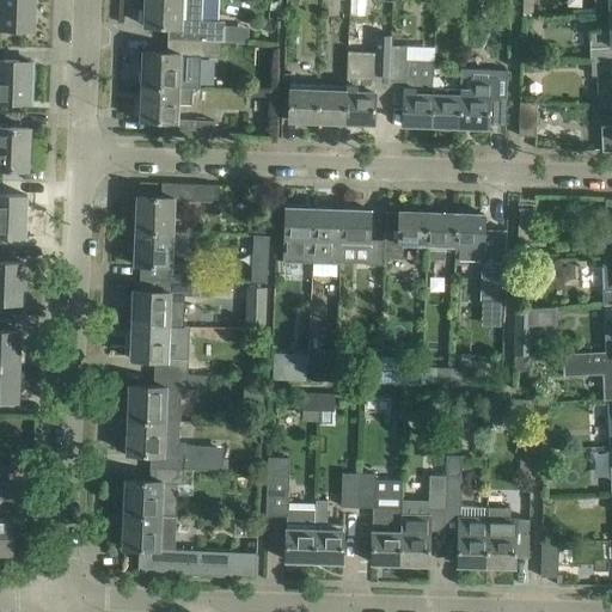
[(32,0),(0,0),(0,35),(0,26),(32,28),(32,0)]
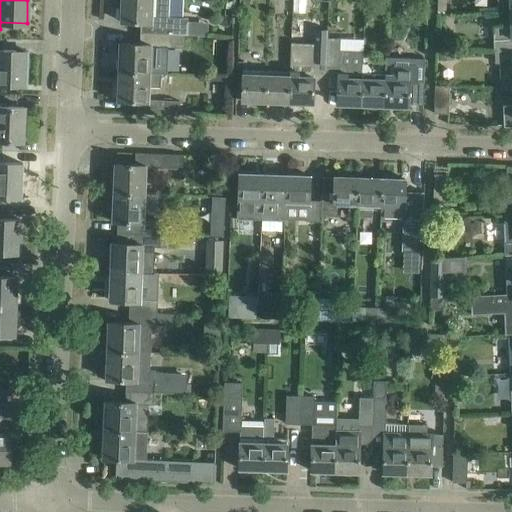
[(167,0),(121,0),(121,7),(119,7),(118,17),(121,17),(121,21),(141,22),(140,33),(182,35),(186,35),(187,21),(187,18),(167,17),(167,0)]
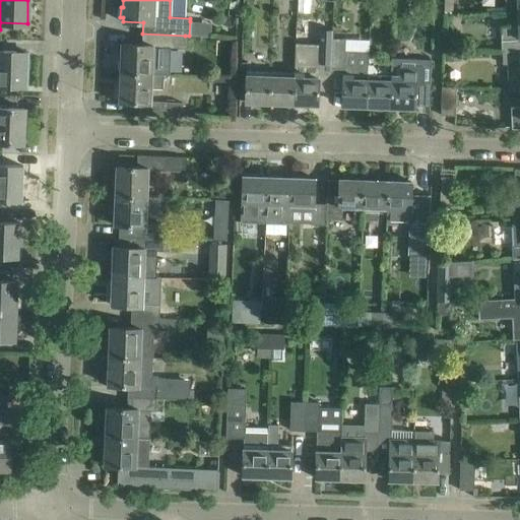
[(444,0),(445,12),(445,13),(452,13),(452,0),(444,0)]
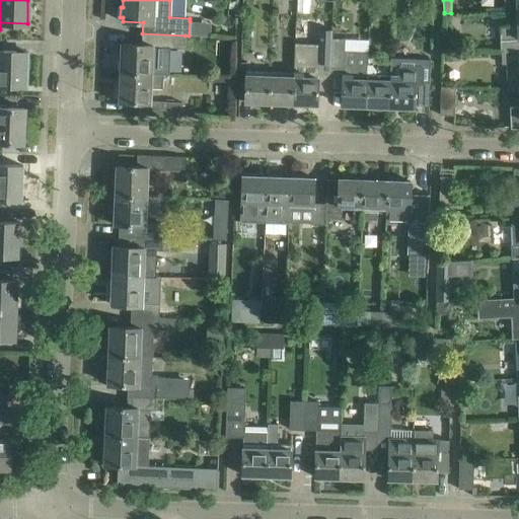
[(517,9),(518,8),(518,0),(504,0),(505,10),(517,9)]
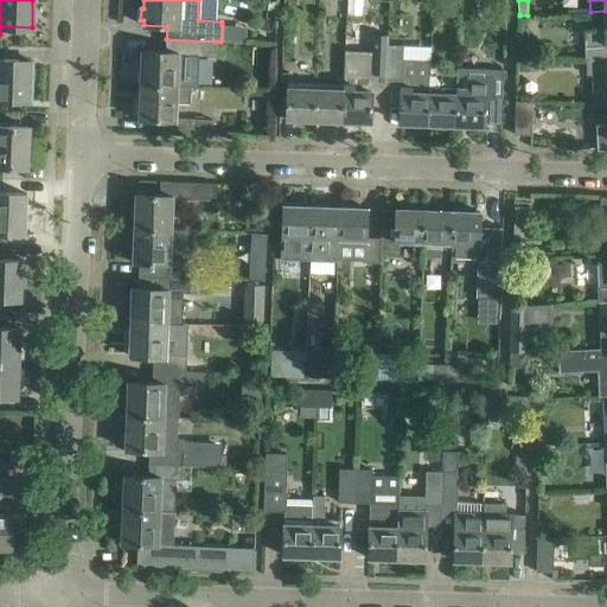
[(585,30),(586,58),(606,57),(606,10),(605,11),(606,30),(585,30)]
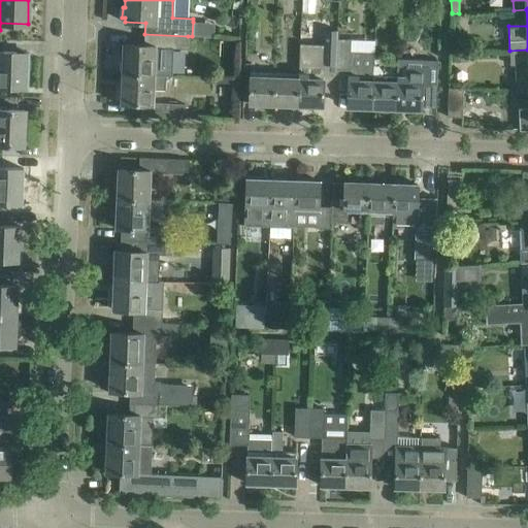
[(193,22),(192,36),(201,36),(202,22),(193,22)]
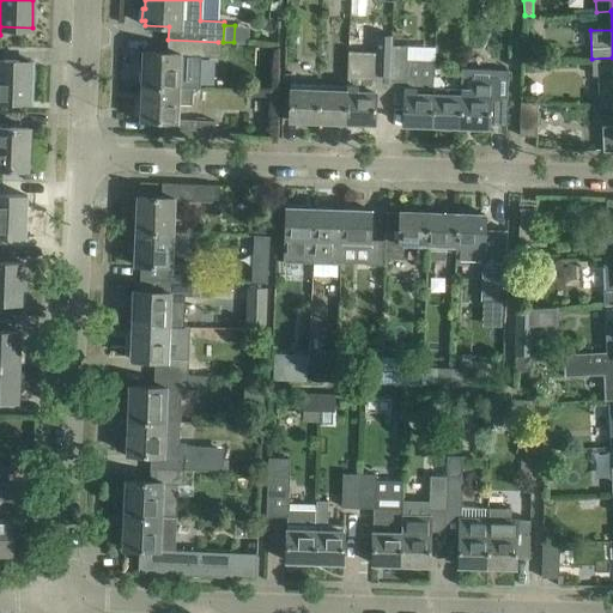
[(143,82),(143,86),(192,87),(193,56),(217,58),(218,42),(168,40),(168,52),(144,50),(143,70),(140,70),(139,82),(143,82)]
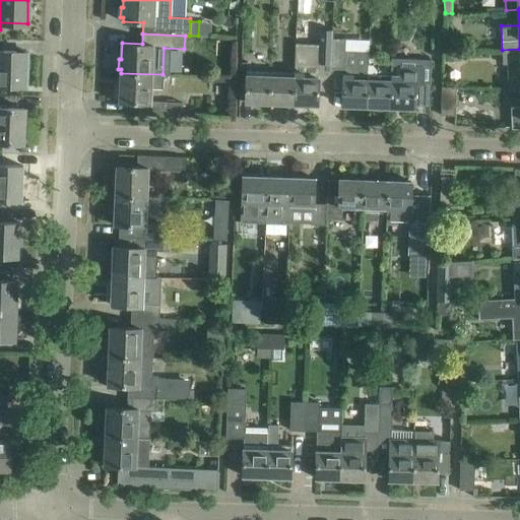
[(332,40),(319,39),(295,38),(294,63),(294,73),(293,104),(318,105),(319,66),(331,66),(332,40)]
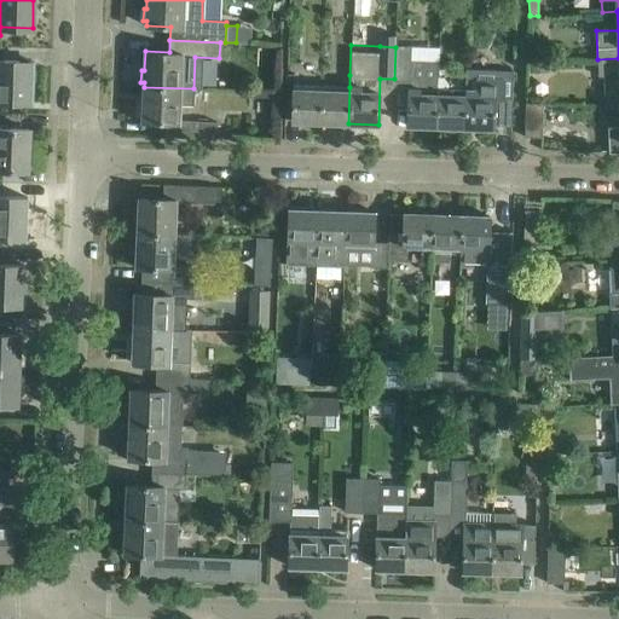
[(527,46),(527,58),(545,58),(547,46),(527,46)]
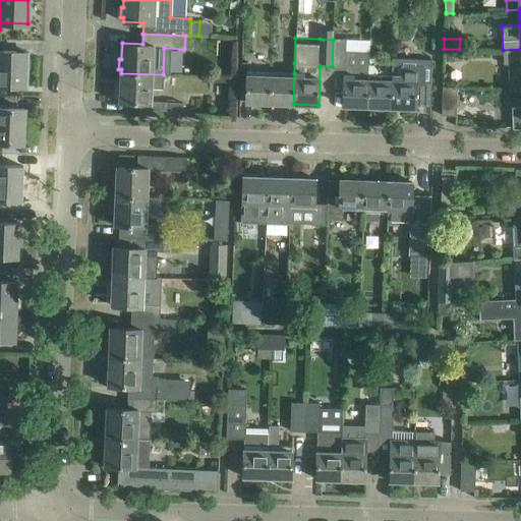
[(346,40),(333,40),(332,66),(344,66),(343,105),(366,106),(368,65),(368,54),(346,54),(346,40)]
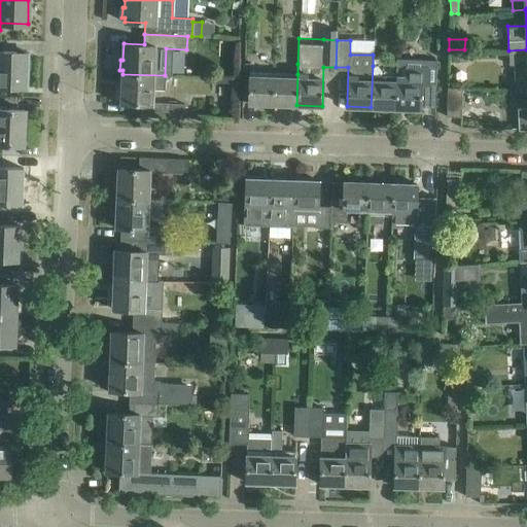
[(515,93),(526,92),(526,49),(508,50),(510,65),(514,65),(515,93)]
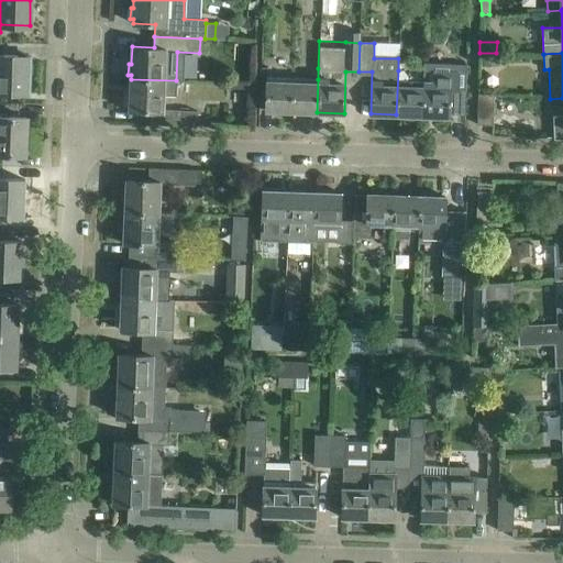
[(0,91),(9,92),(9,94),(14,94),(14,92),(28,92),(29,56),(0,54),(0,91)]
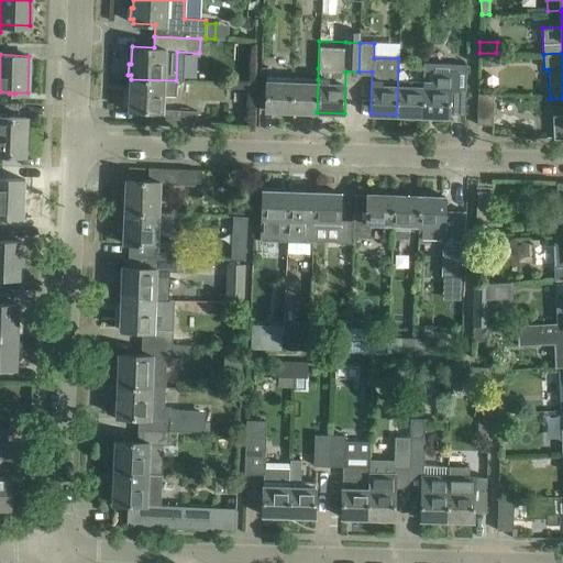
[(499,54),(482,54),(482,67),(499,67),(499,54)]
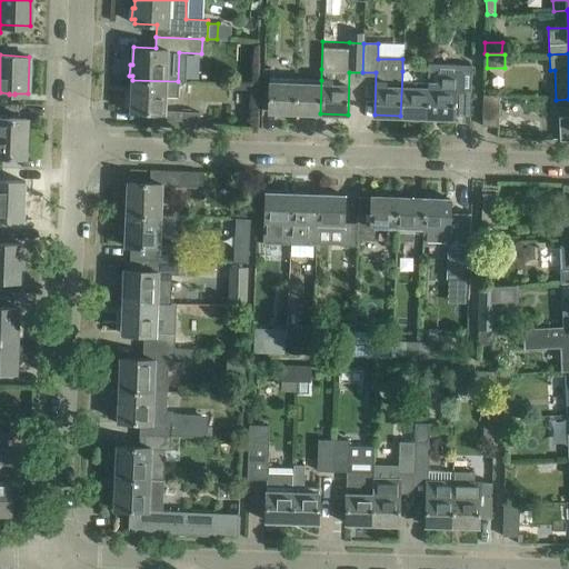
[(427,83),(426,117),(453,118),(453,116),(470,116),(471,65),(427,63),(427,83)]
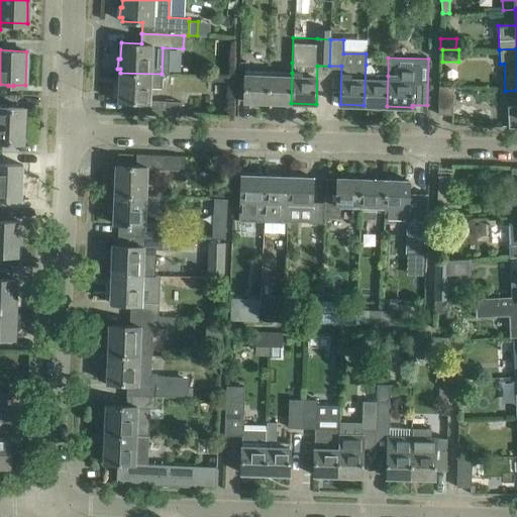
[(386,110),(386,106),(387,106),(388,76),(375,75),(375,71),(370,65),(366,65),(364,105),(375,106),(375,110),(386,110)]
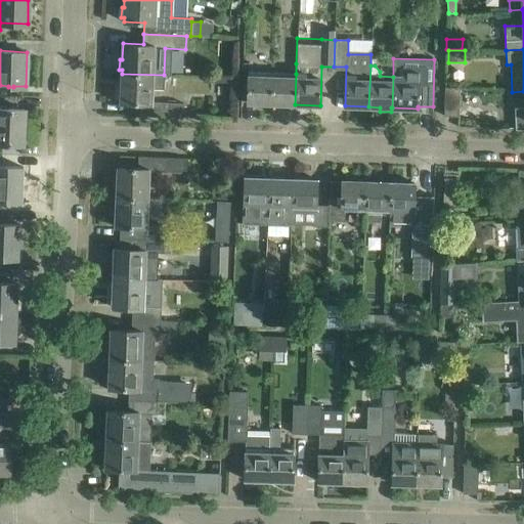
[(270,103),(271,78),(258,77),(258,73),(248,73),(247,102),(270,103)]
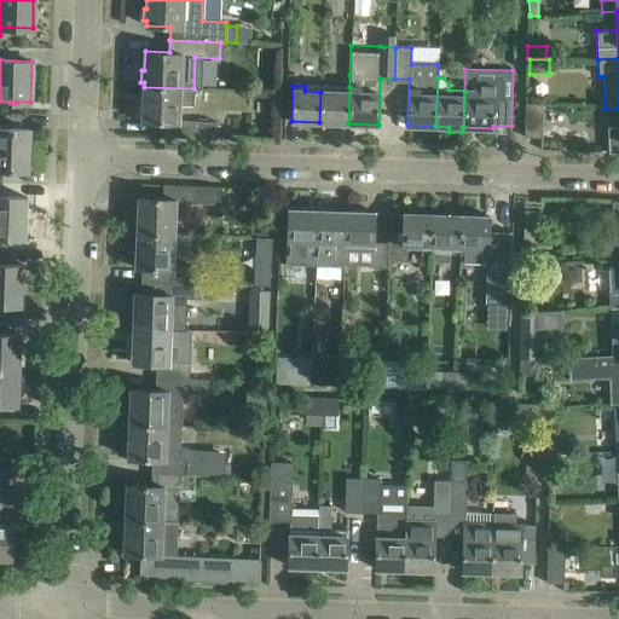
[(320,86),(320,92),(319,122),(348,123),(350,87),(348,87),(348,93),(333,92),(333,87),(320,86)]
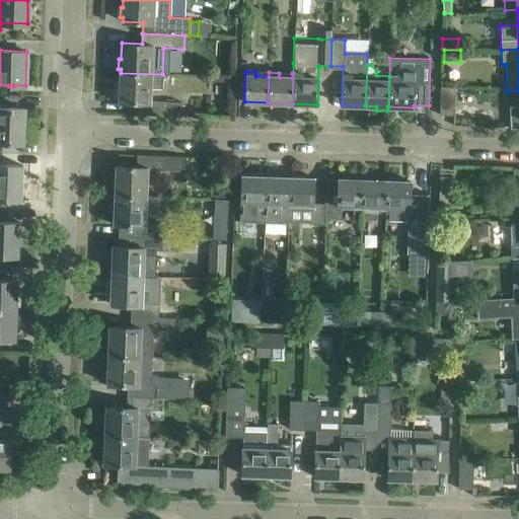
[(139,102),(139,114),(181,116),(181,101),(151,100),(151,87),(162,88),(162,74),(121,73),(120,88),(118,87),(117,97),(120,97),(119,101),(139,102)]
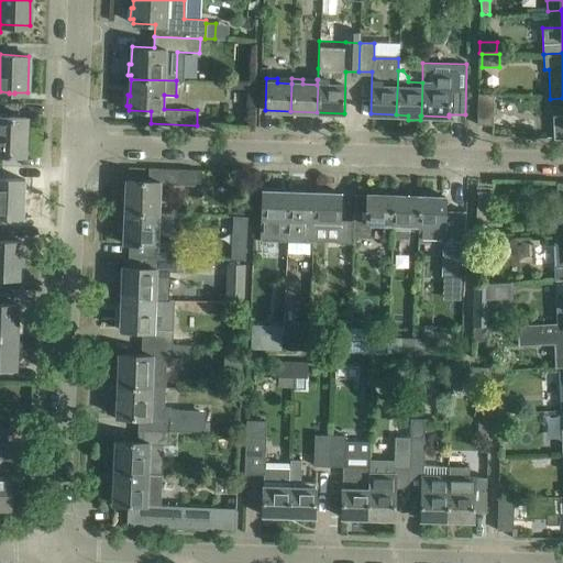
[(493,124),(494,94),(478,94),(477,124),(493,124)]
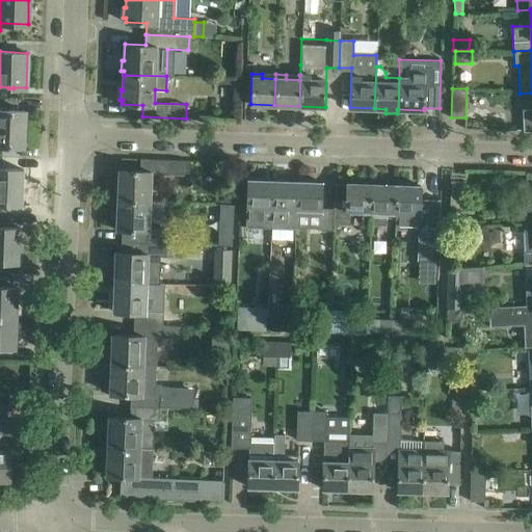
[(531,108),(523,109),(524,130),(531,130),(531,108)]
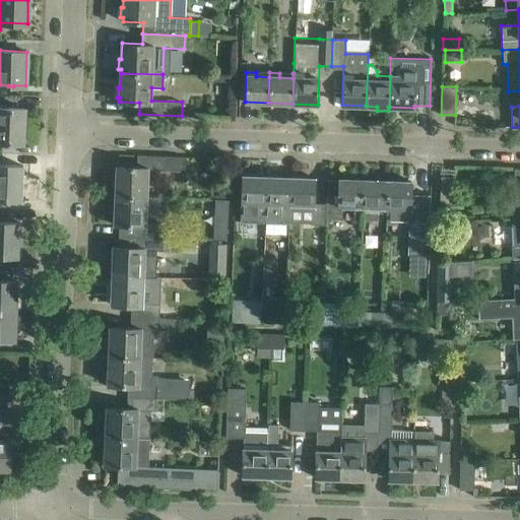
[(24,109),(0,107),(0,141),(22,143),(24,109)]
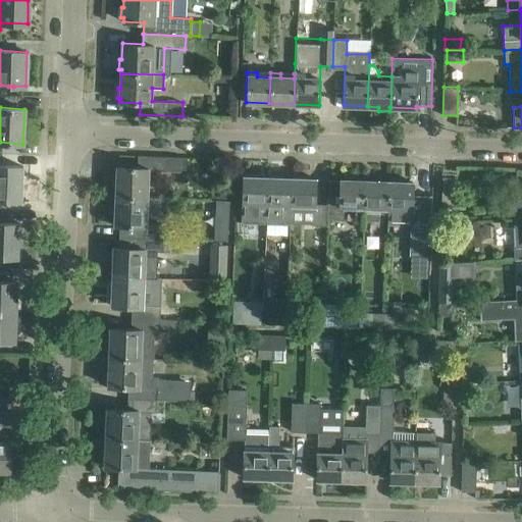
[(116,192),(116,196),(147,197),(148,170),(165,171),(180,171),(180,157),(138,155),(138,167),(117,166),(116,183),(114,183),(113,192),(116,192)]
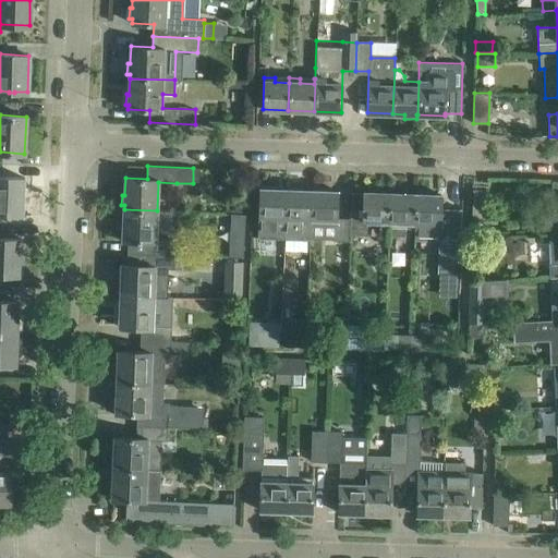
[(0,214),(22,215),(24,178),(0,176),(0,214)]
